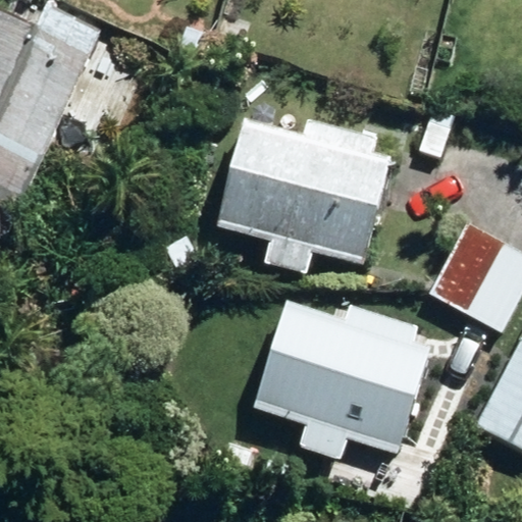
[(0,231),(12,238),(107,23),(54,0),(49,0),(38,23),(0,6),(0,231)]
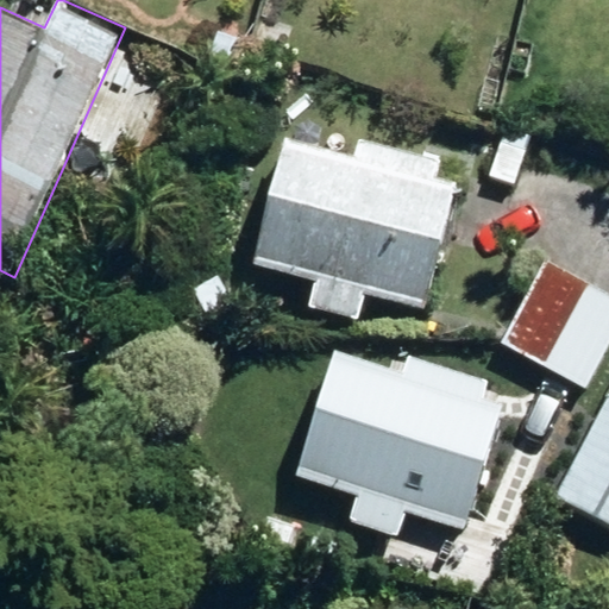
[(251,49),(308,62),(318,25),(261,10),(251,49)]
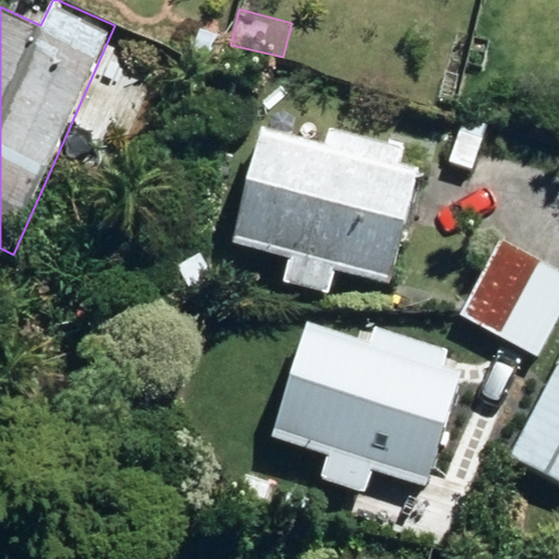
[(194,56),(223,63),(230,33),(204,25),(194,56)]
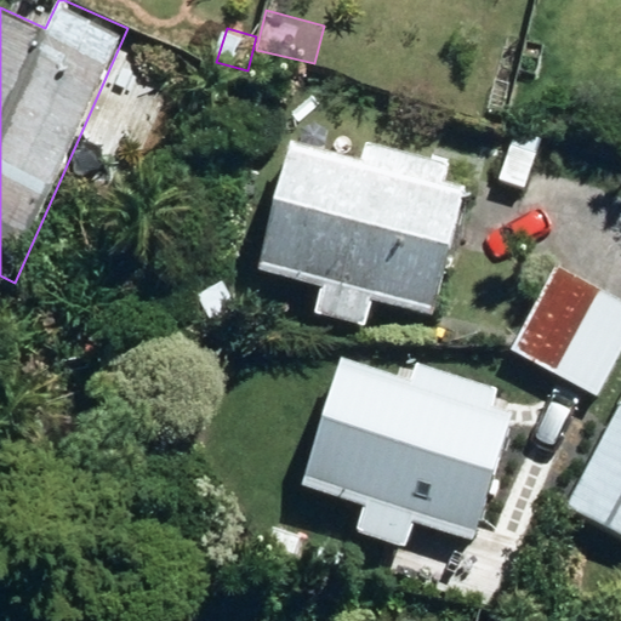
[(500,183),(525,189),(537,144),(513,138),(500,183)]
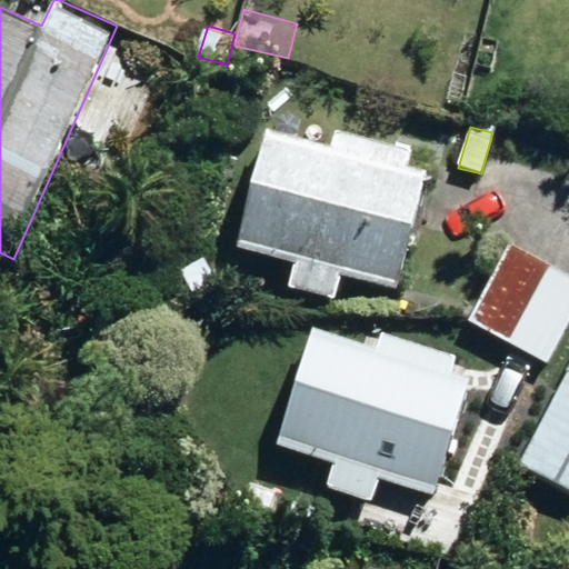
[(289,288),(337,300),(343,278),(398,290),(428,172),(411,169),(415,152),(335,131),(332,149),(263,131),(236,251),(295,266),(289,288)]
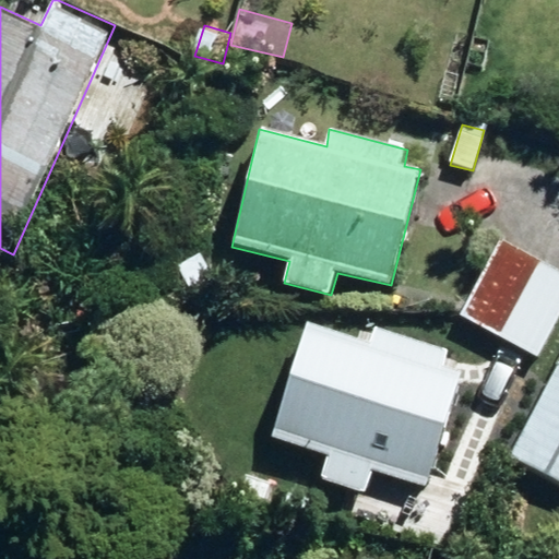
[(465,313),(542,354),(558,320),(558,264),(504,237),(465,313)]
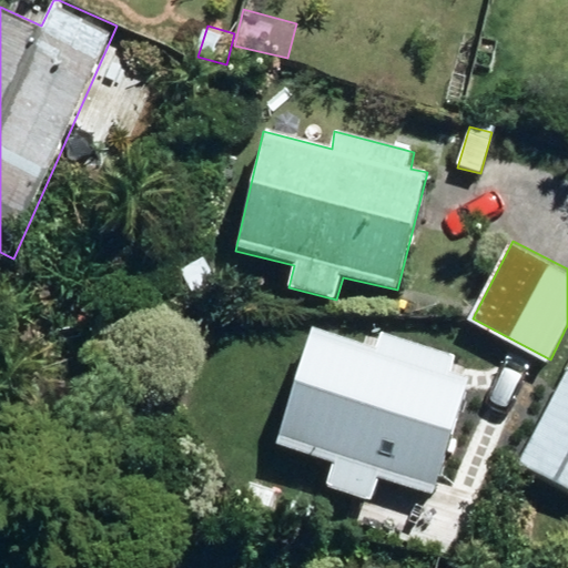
[(325,482),(371,496),(377,473),(434,490),(469,374),(450,367),(456,352),(378,328),(374,345),(308,326),(274,442),(332,460),(325,482)]
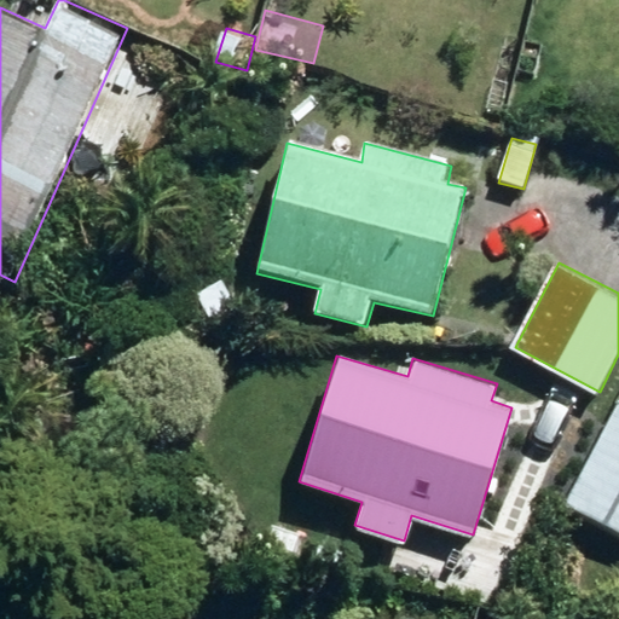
[(618,409),(568,508),(618,532),(618,409)]
